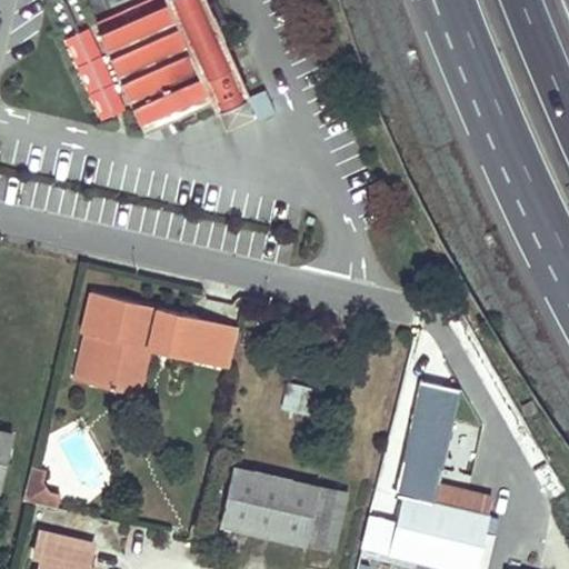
[(160,0),(97,29),(142,130),(210,99),(213,108),(248,92),(207,0),(160,0)]
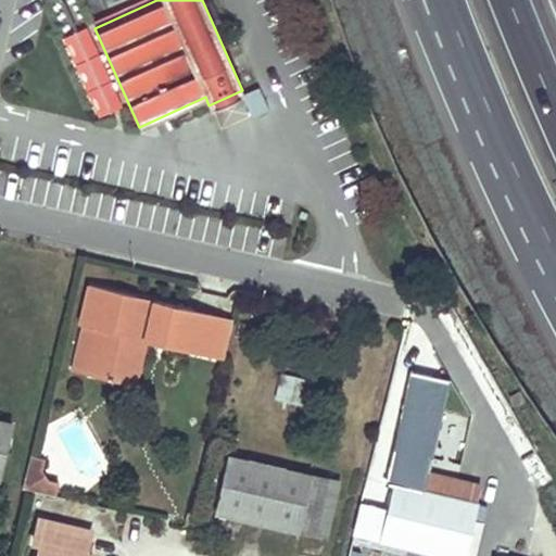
[(98,327),(88,369),(114,376),(119,356),(127,351),(144,355),(149,337),(204,351),(213,313),(159,300),(155,312),(136,306),(139,295),(92,283),(83,323),(88,325),(98,327)]
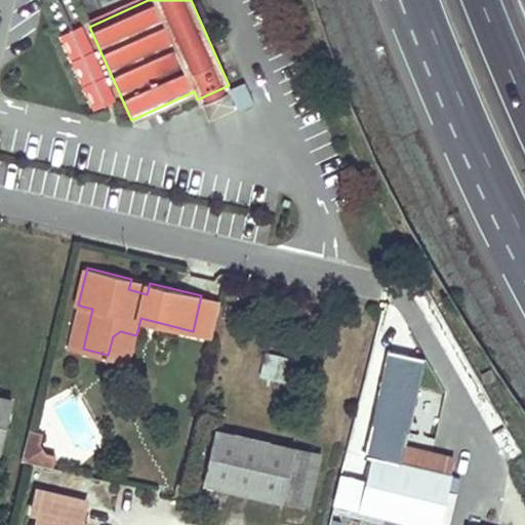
[(220,300),(201,295),(193,331),(212,335),(220,300)]
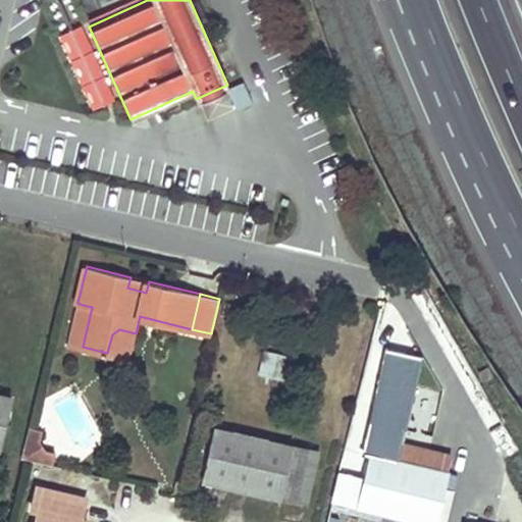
[(83,305),(72,345),(83,347),(92,307),(83,305)]
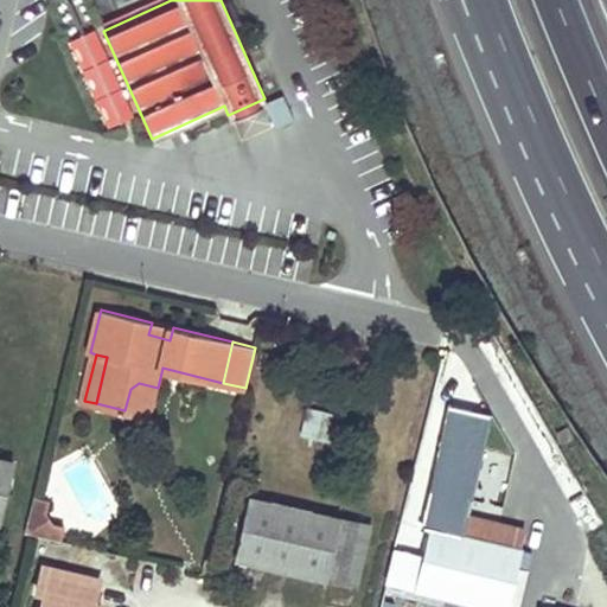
[(125,410),(151,416),(158,388),(139,383),(131,389),(125,410)]
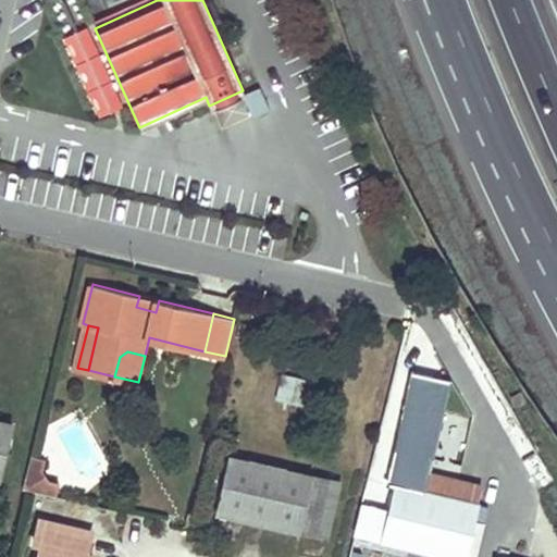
[(306,381),(283,375),(276,401),(300,407),(306,381)]
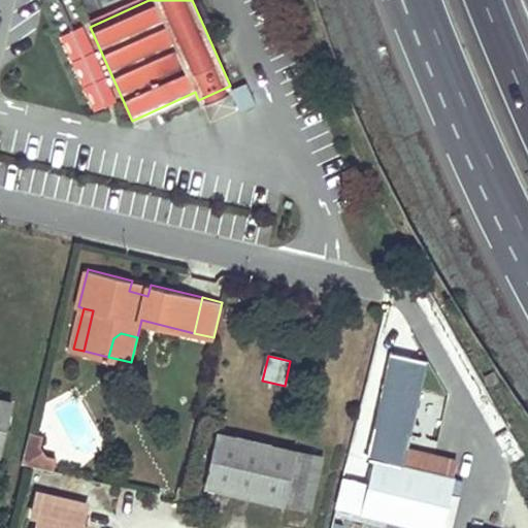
[(376,459),(405,466),(409,449),(430,366),(389,356),(363,456),(376,459)]
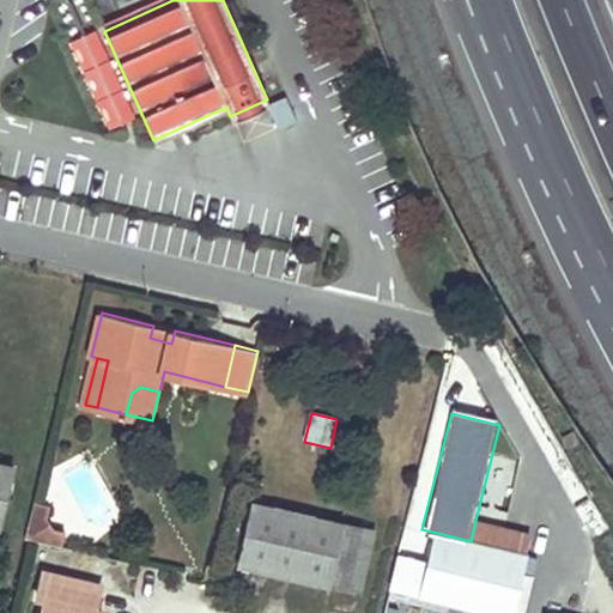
[(0,522),(12,466),(0,462),(0,522)]
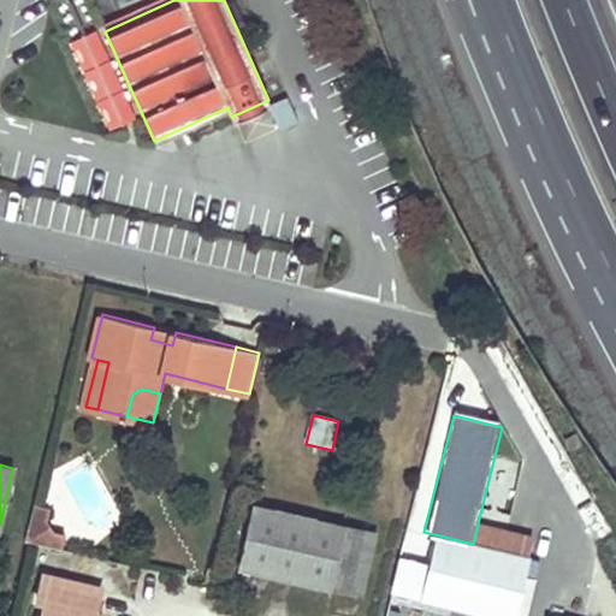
[(37,503),(29,539),(65,549),(66,539),(67,533),(55,531),(48,519),(52,507),(46,505),(37,503)]
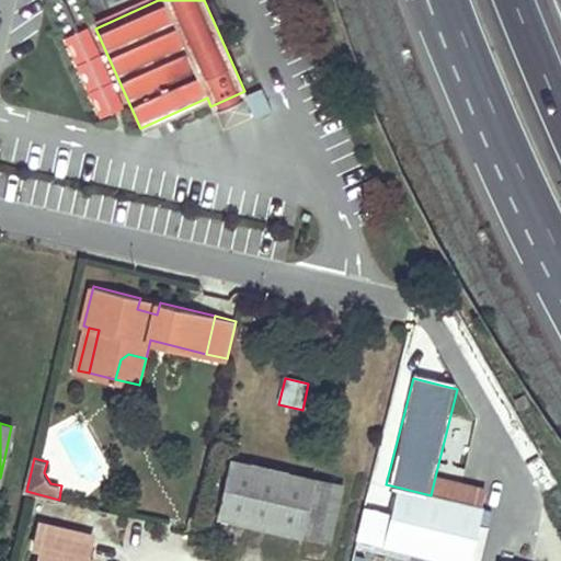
[(301,535),(313,479),(231,460),(218,516),(301,535)]
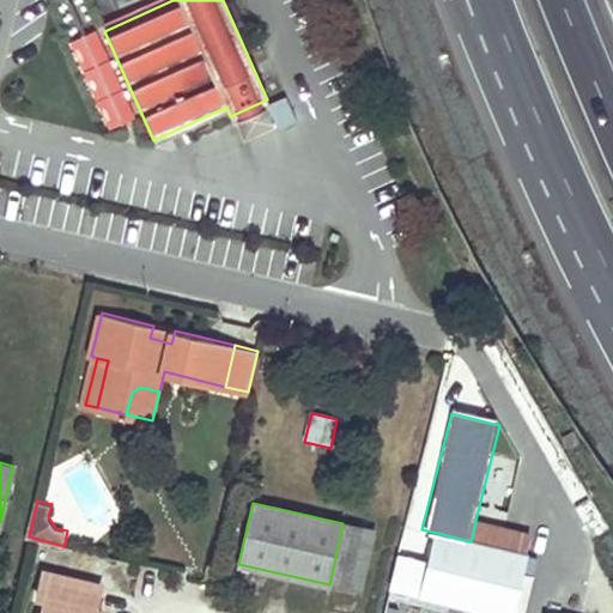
[(471,541),(526,554),(530,535),(475,521),(471,541)]
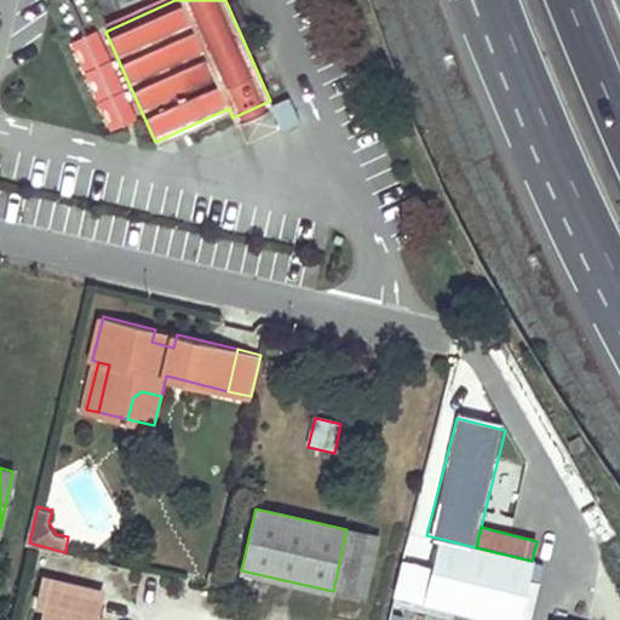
[(346,529),(333,591),(365,598),(378,537),(346,529)]
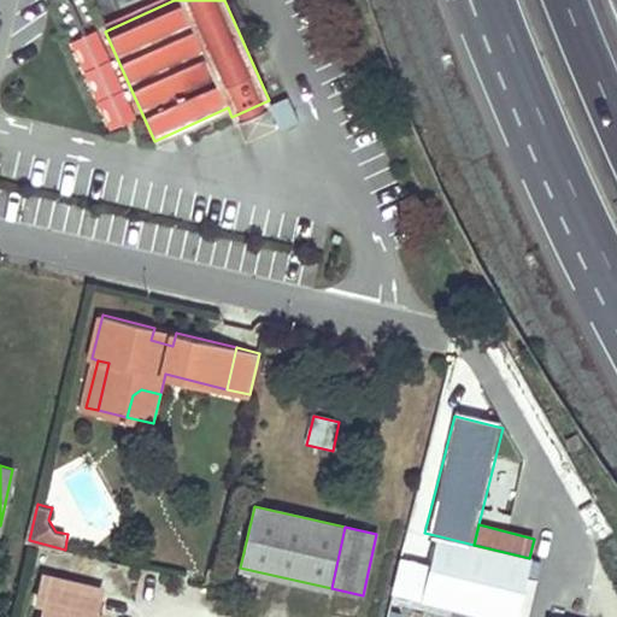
[(499,616),(513,616),(529,558),(474,545),(440,536),(429,580),(398,571),(393,591),(499,616)]
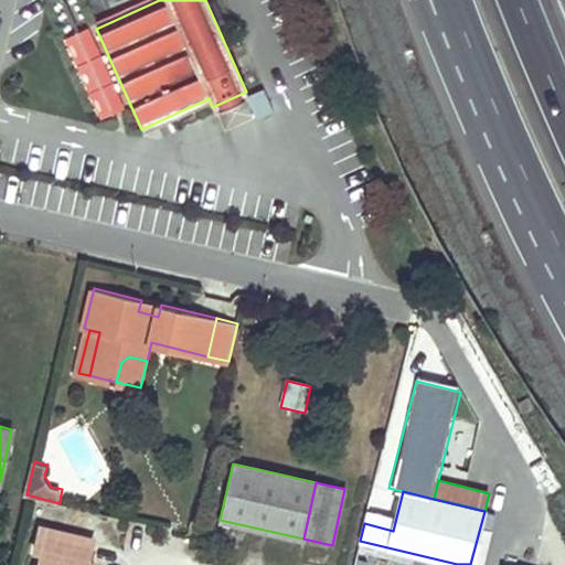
[(95,564),(88,563),(95,536),(42,524),(35,551),(43,552),(39,564),(95,564)]
